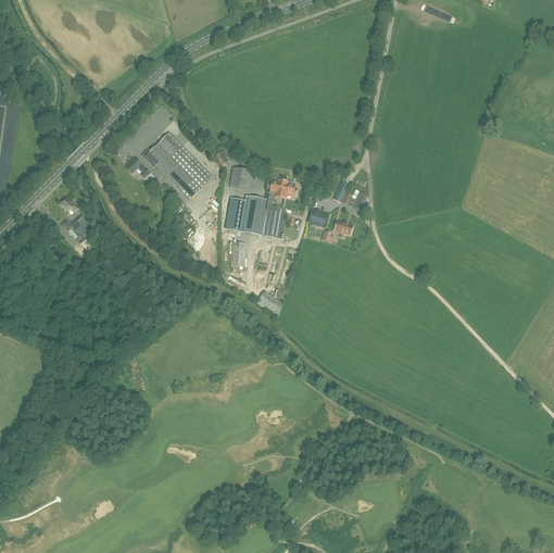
[(202,166),(201,165),(180,143),(167,130),(150,149),(147,147),(140,153),(151,165),(153,163),(177,189),(178,190),(202,166)]
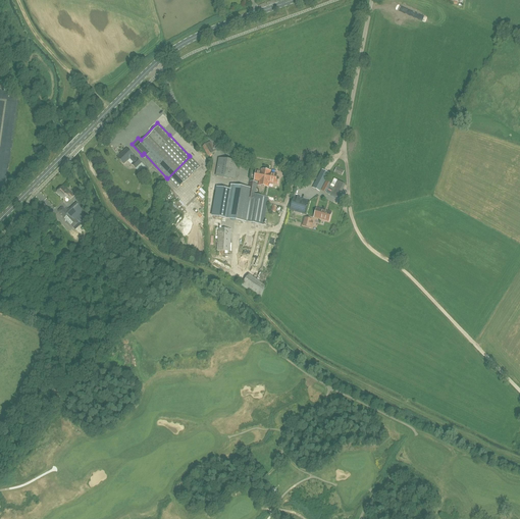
[(206,154),(214,148),(208,139),(200,144),(206,154)]
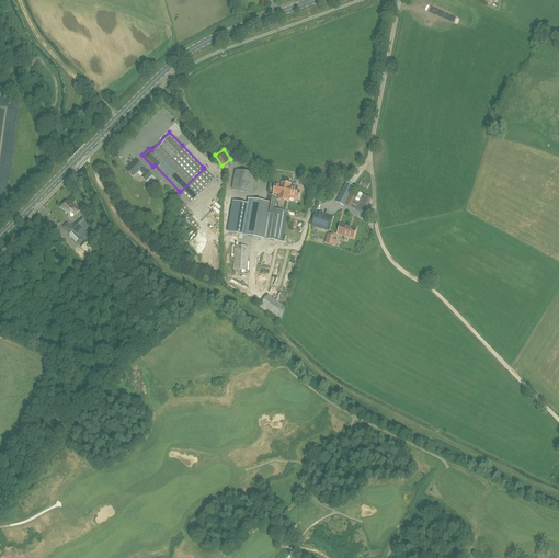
[(143,178),(149,172),(145,168),(144,168),(140,163),(134,157),(127,162),(126,162),(123,166),(130,173),(137,167),(140,171),(138,173),(143,178)]
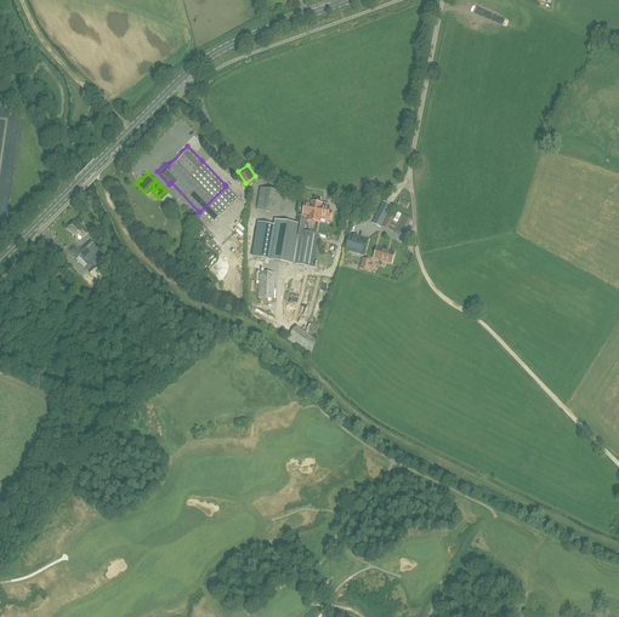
[(276,210),(279,189),(259,186),(255,206),(276,210)]
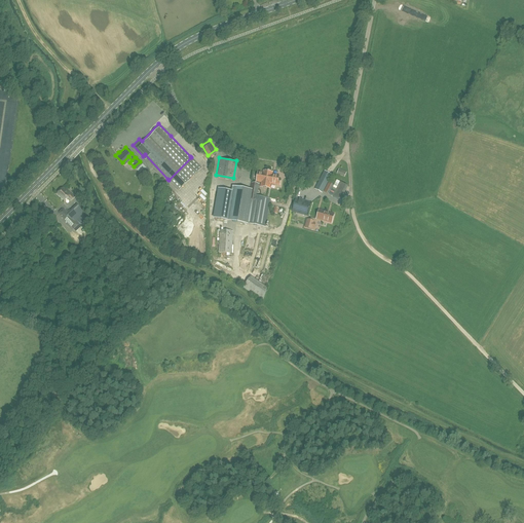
[(342,174),(344,169),(337,165),(335,171),(342,174)]
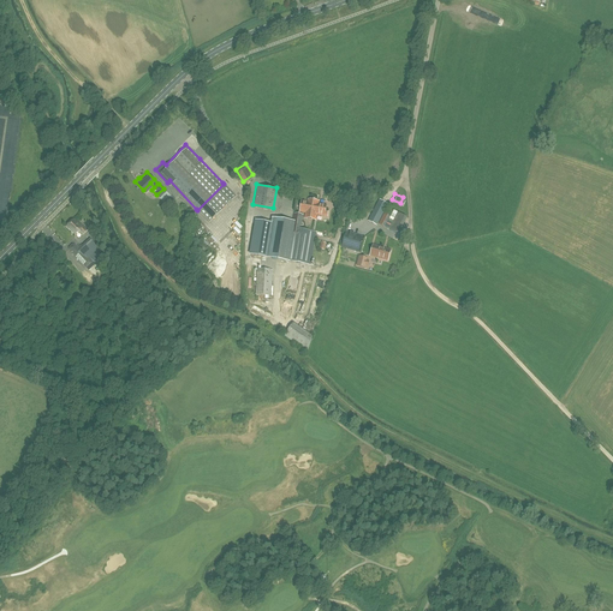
[(385,201),(376,196),(365,217),(374,222),(385,201)]
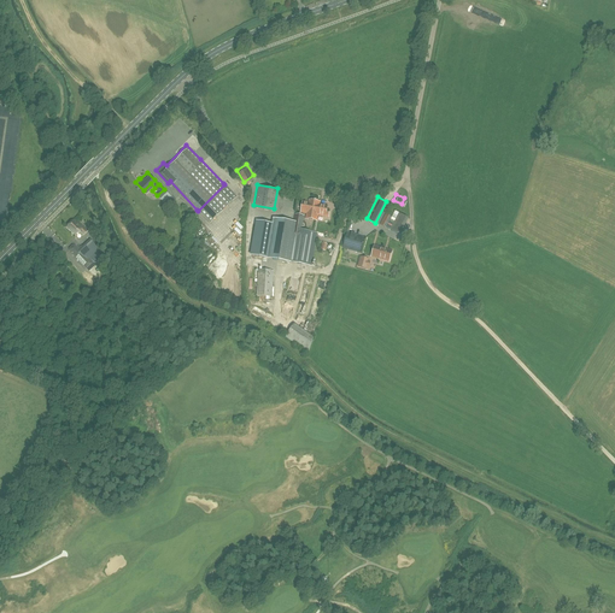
[(300,199),(299,208),(305,210),(306,211),(305,216),(314,217),(314,212),(326,213),(327,207),(324,207),(324,202),(317,201),(317,199),(306,198),(306,200),(300,199)]
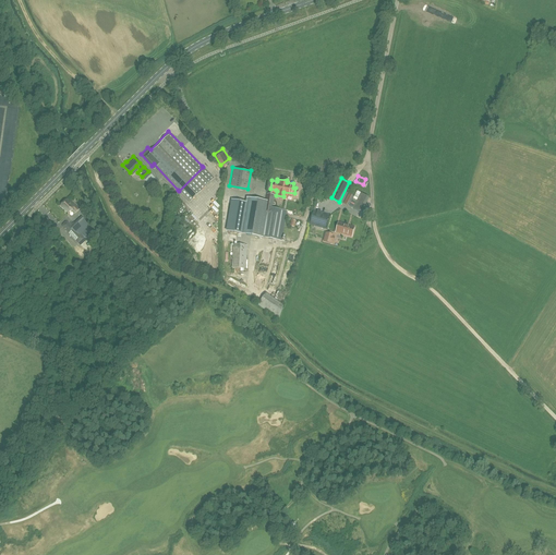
[(265,191),(263,198),(257,233),(279,238),(285,207),(270,205),(273,193),(265,191)]
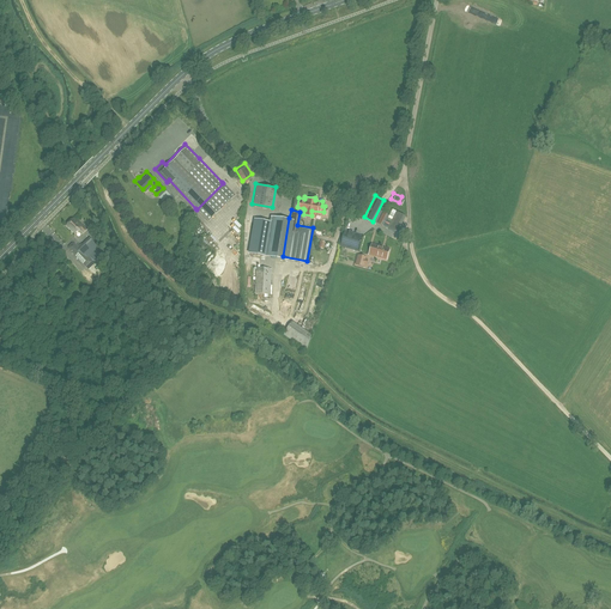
[(388,213),(381,209),(375,219),(382,224),(388,213)]
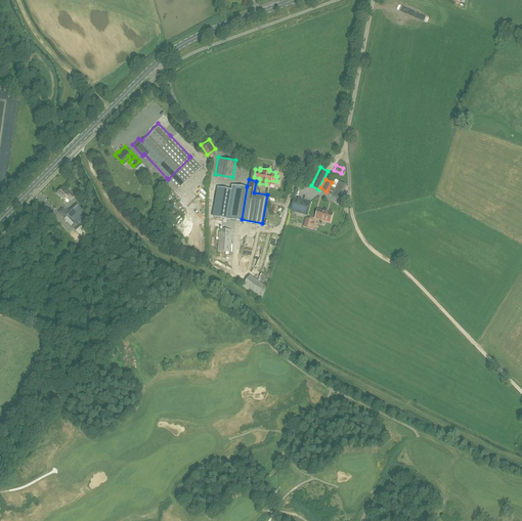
[(337,197),(345,182),(338,179),(331,192),(337,197)]
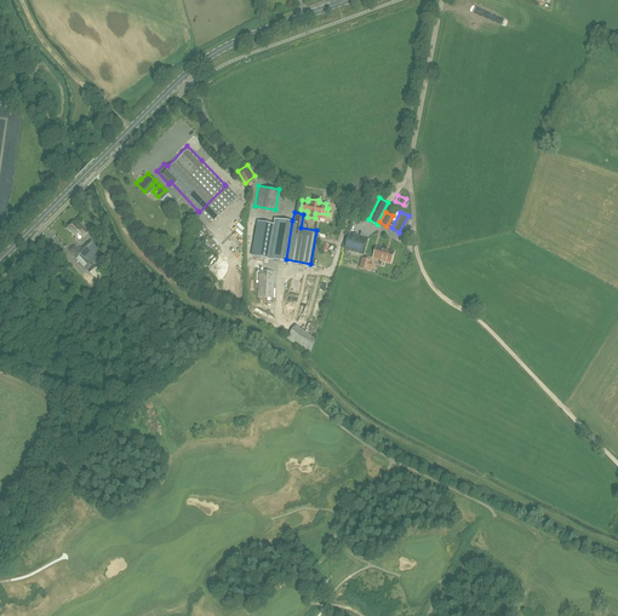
[(267,257),(286,259),(292,220),(274,217),(267,257)]
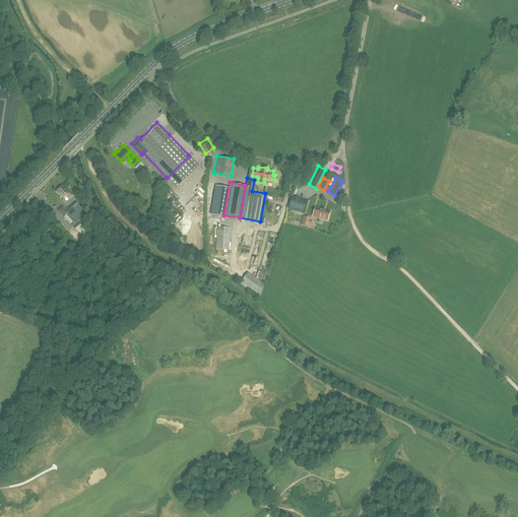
[(69,195),(71,192),(64,185),(63,186),(60,183),(55,189),(62,196),(66,192),(69,195)]
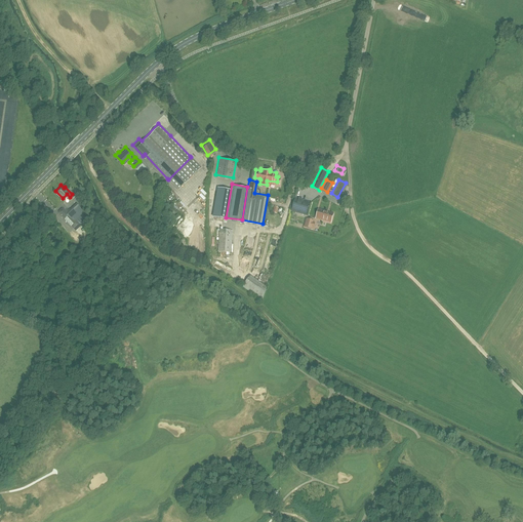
[(231,188),(215,186),(211,214),(226,217),(231,188)]
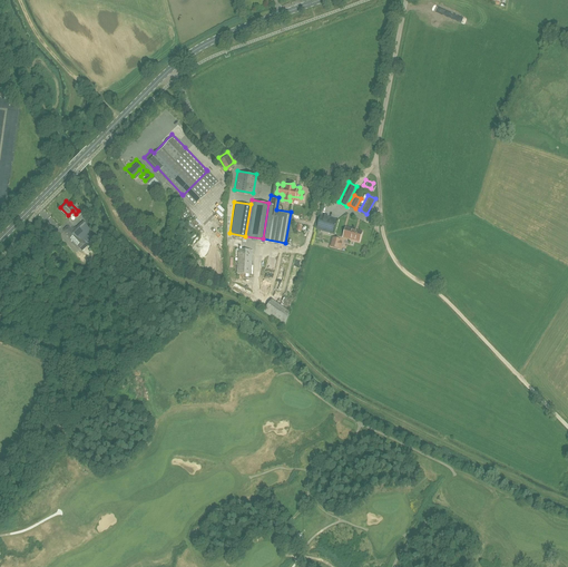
[(213,208),(218,213),(223,208),(218,203),(213,208)]
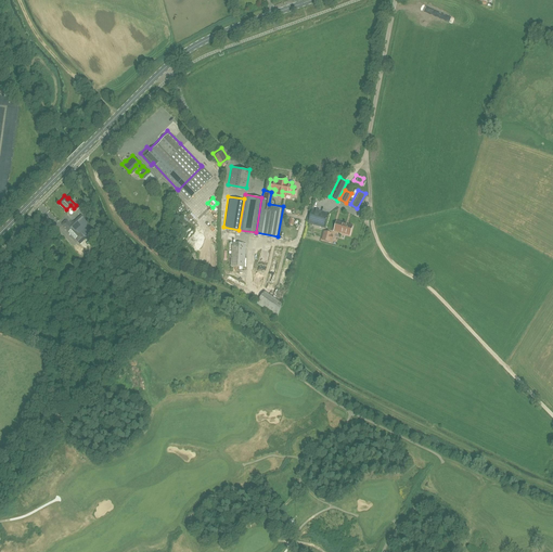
[(322,225),(325,210),(310,206),(306,220),(322,225)]
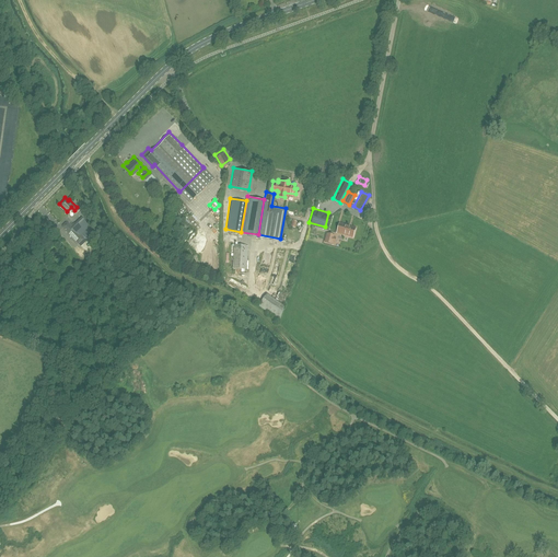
[(61,224),(77,241),(84,250),(93,241),(89,230),(89,224),(83,219),(84,218),(80,213),(73,220),(72,219),(69,222),(67,220),(65,219),(61,222),(61,224)]
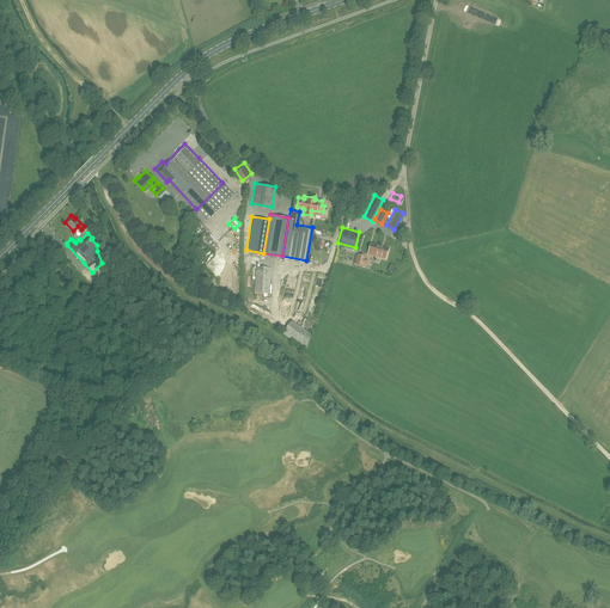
[(207,243),(212,239),(209,235),(207,237),(203,233),(201,235),(207,243)]
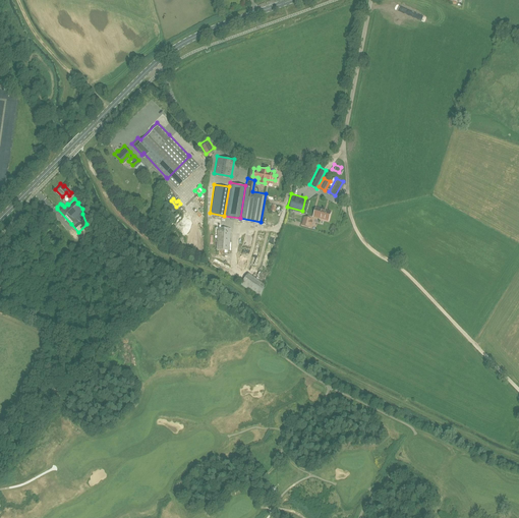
[(314,205),(311,214),(327,218),(329,210),(314,205)]
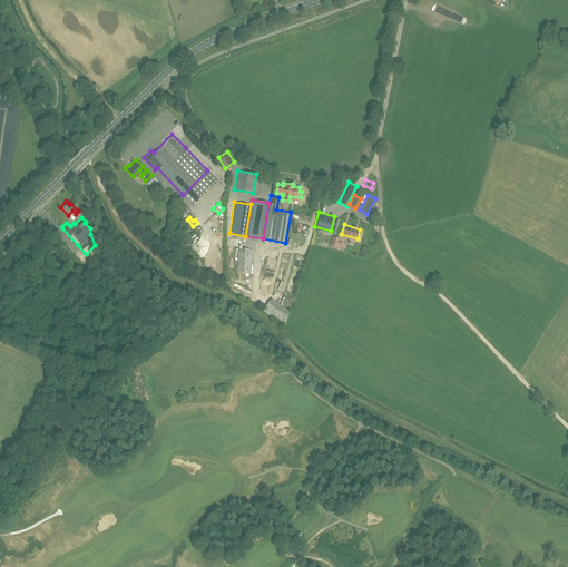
[(327,244),(335,246),(336,244),(339,244),(340,240),(338,238),(339,236),(331,234),(327,244)]
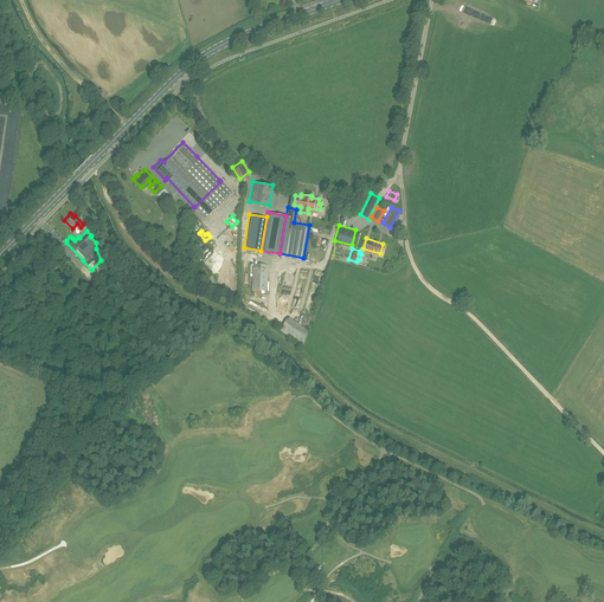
[(264,289),(267,263),(251,261),(249,287),(264,289)]
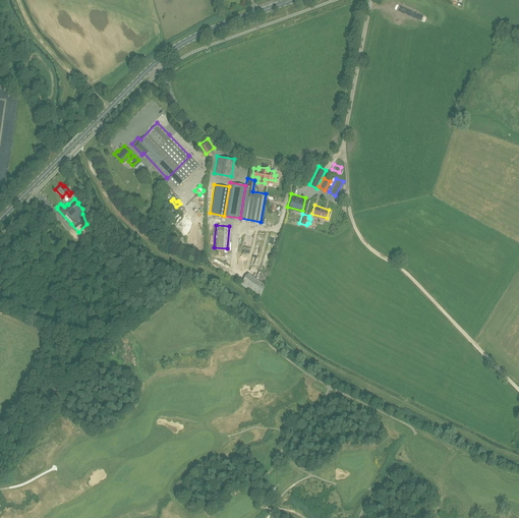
[(257,269),(256,277),(263,279),(265,271),(257,269)]
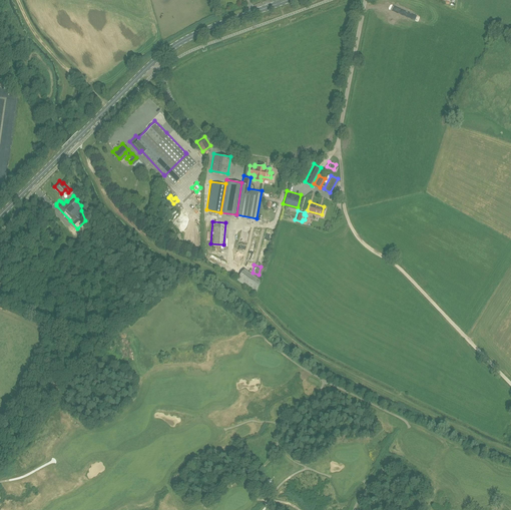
[(234,278),(253,292),(259,279),(242,267),(234,278)]
